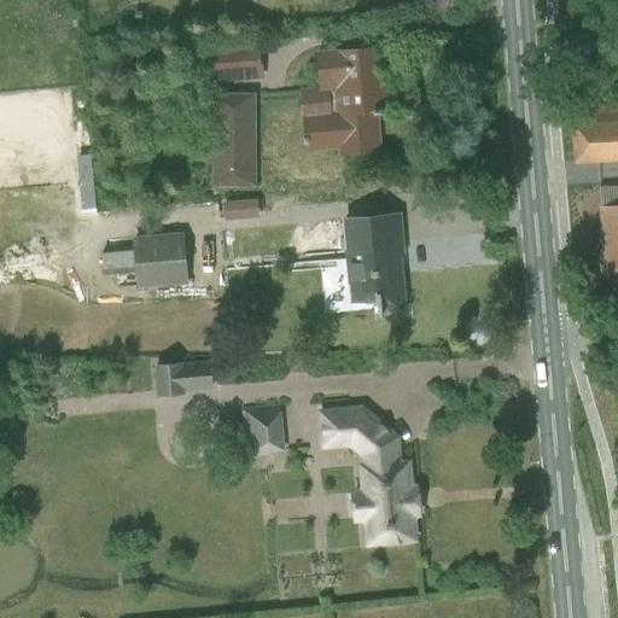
[(213,83),(263,80),(262,64),(260,65),(258,41),(209,45),(213,83)]
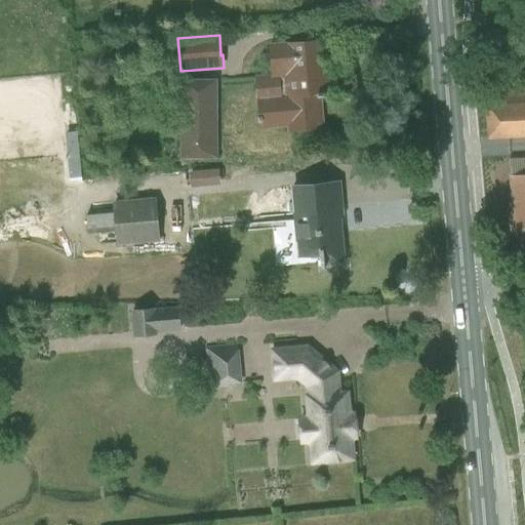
[(287,133),(324,129),(321,96),(324,96),(324,94),(333,94),(331,70),(324,71),(322,39),(287,42),(287,40),(268,42),(271,75),(254,76),(259,130),(287,127),(287,133)]
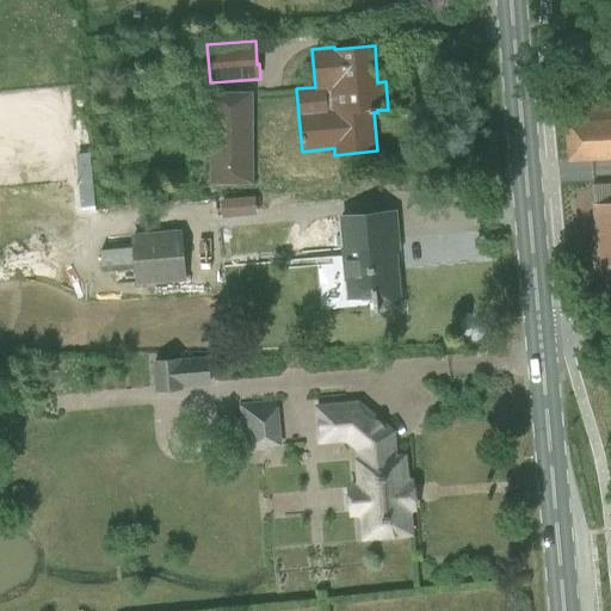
[(209,186),(253,185),(252,93),(209,93),(209,186)]
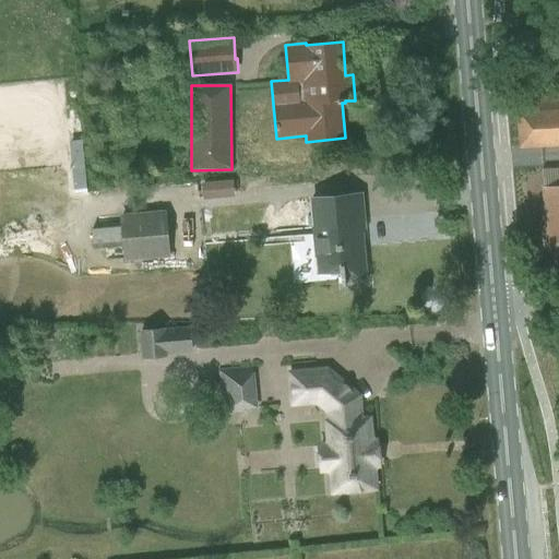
[(558,96),(539,98),(518,99),(520,146),(558,143),(558,96)]
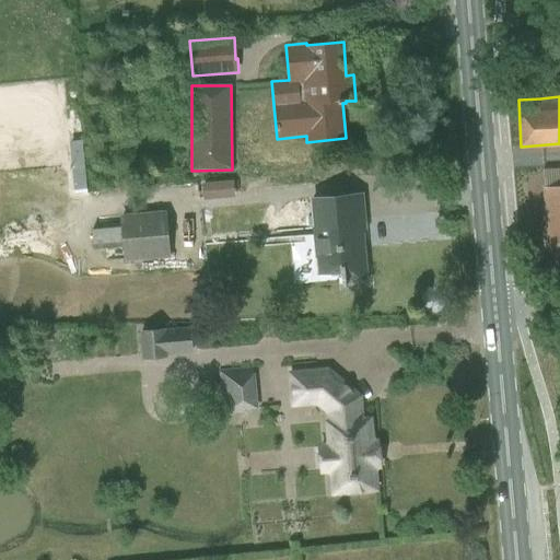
[(559,167),(543,170),(550,266),(559,265),(559,167)]
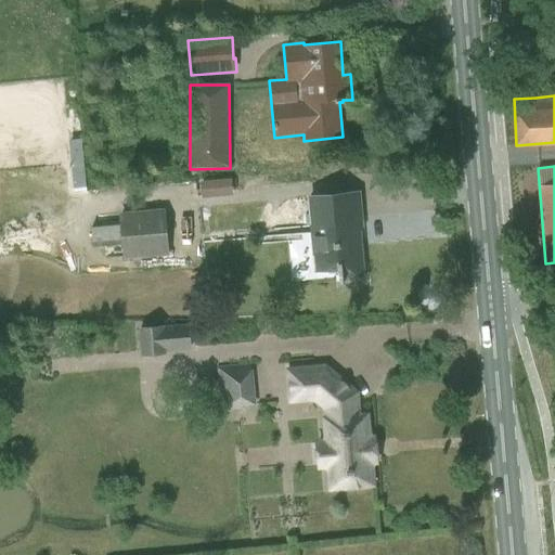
[(339,284),(364,282),(361,230),(363,230),(360,192),(306,196),(313,273),(327,272),(327,274),(338,273),(339,284)]
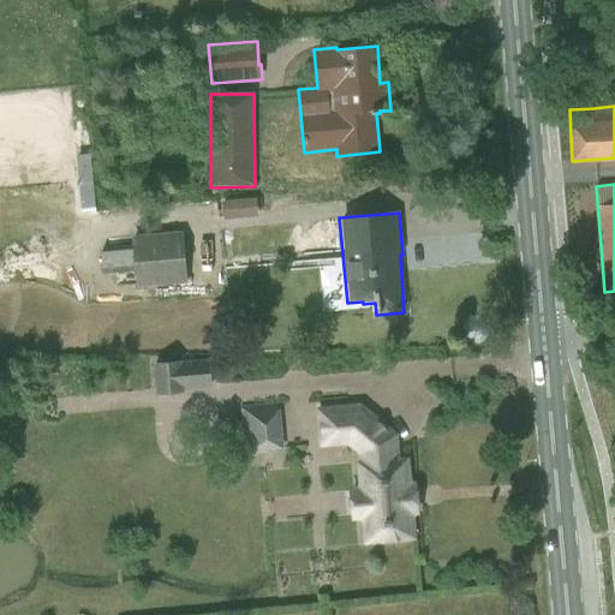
[(100,252),(101,274),(135,272),(136,288),(187,284),(183,232),(131,237),(132,250),(100,252)]
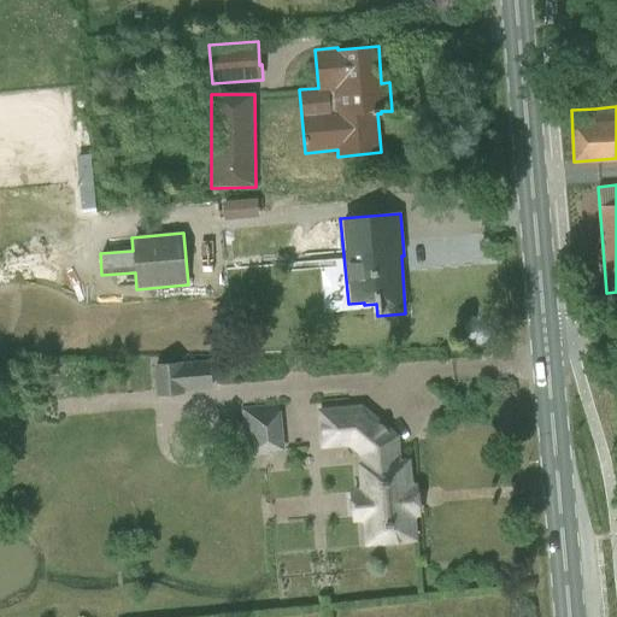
[(182,364),(181,363),(154,364),(157,397),(183,394),(183,391),(182,364)]
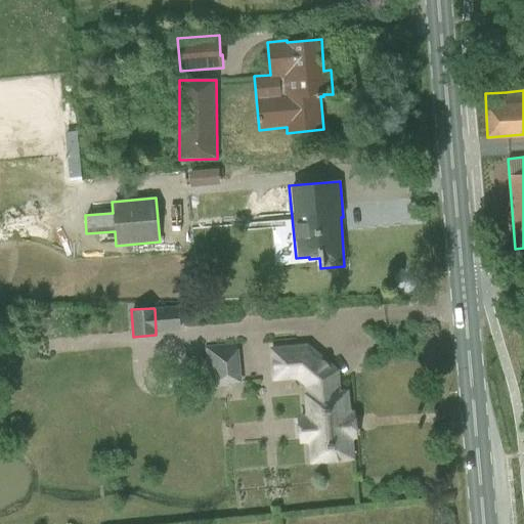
[(236,345),(204,346),(207,387),(239,384),(236,345)]
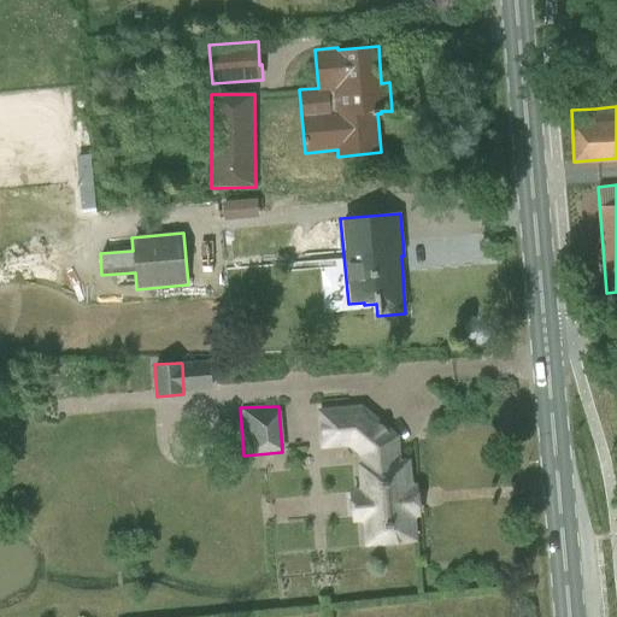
[(360,409),(316,412),(318,448),(346,446),(359,458),(359,462),(356,462),(358,486),(351,487),(353,522),(362,521),(364,542),(413,539),(411,512),(417,512),(415,487),(409,487),(406,462),(397,463),(394,438),(360,409)]
